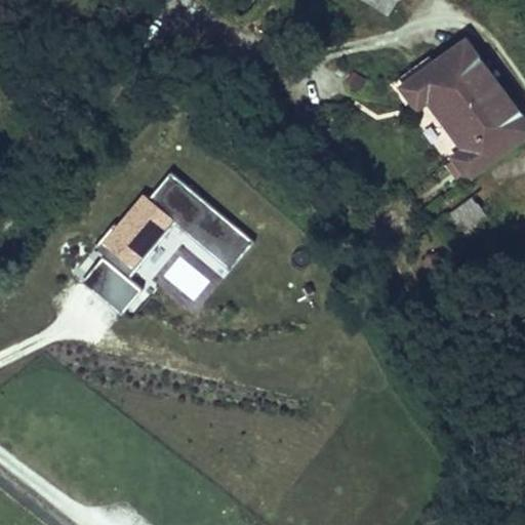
[(362,0),(388,15),(397,0),(362,0)]
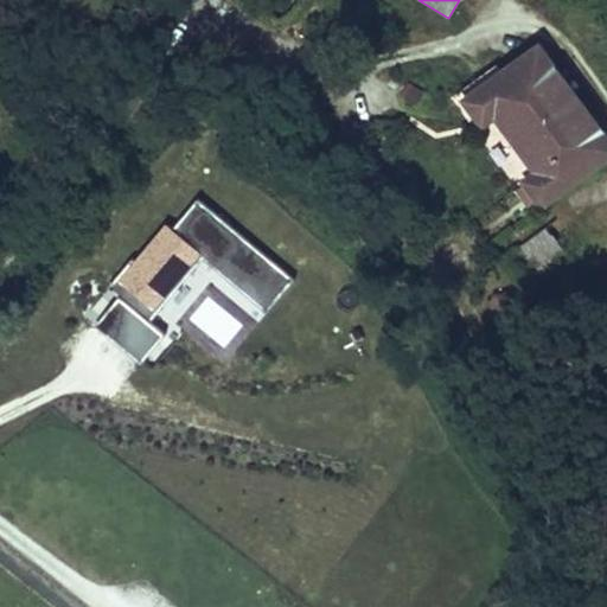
[(606,208),(606,154),(562,83),(509,116),(528,146),(538,139),(570,190),(560,197),(579,227),(606,208)]
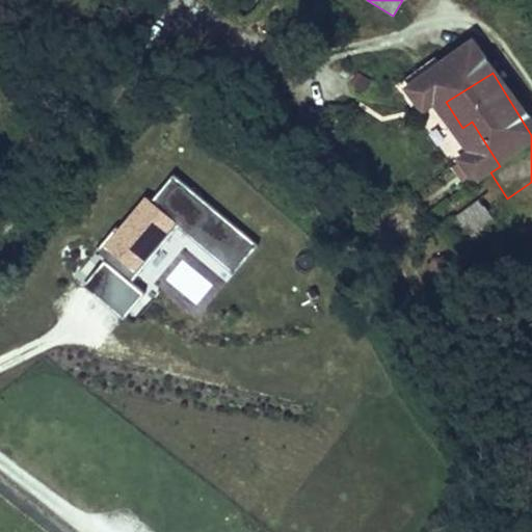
[(165,168),(76,281),(123,318),(143,292),(131,282),(176,225),(233,272),(258,241),(165,168)]
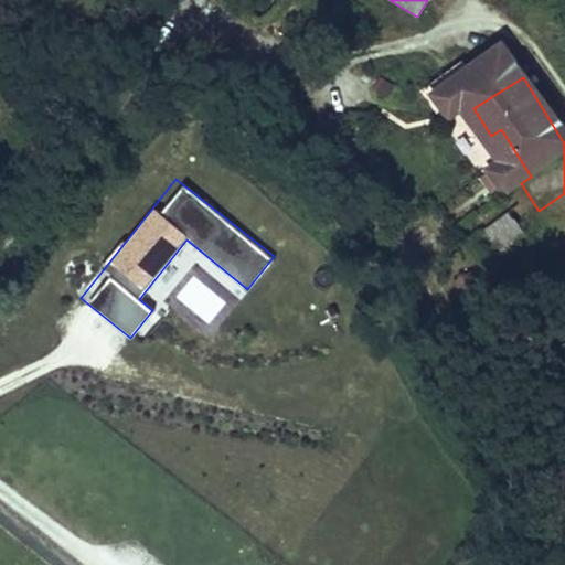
[(492,251),(522,236),(512,213),(481,227),(492,251)]
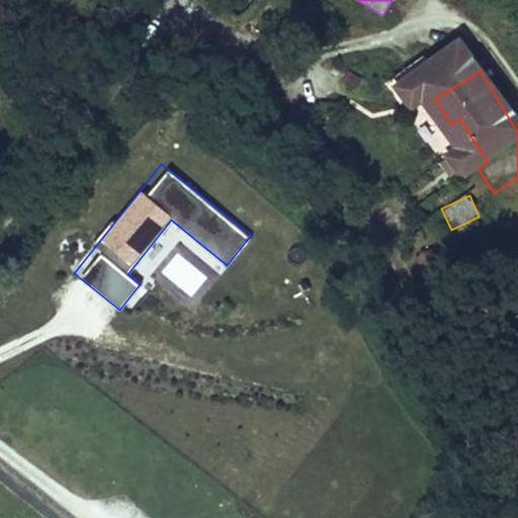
[(517,212),(503,216),(507,232),(517,229),(517,212)]
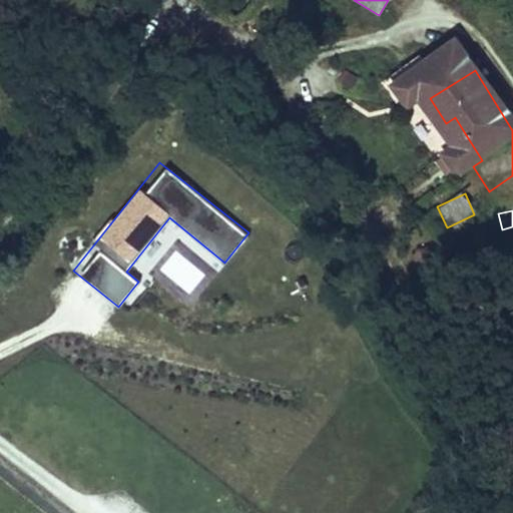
[(141,263),(159,270),(152,287),(199,305),(221,249),(172,231),(167,243),(151,236),(141,263)]
